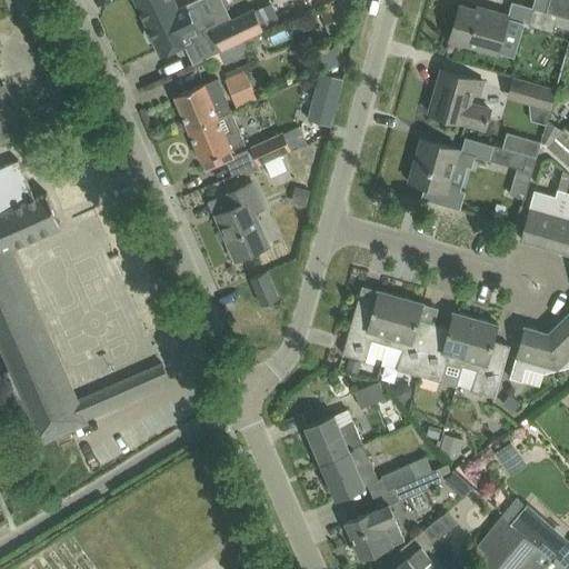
[(136,0),(148,25),(180,10),(179,6),(176,0),(136,0)]
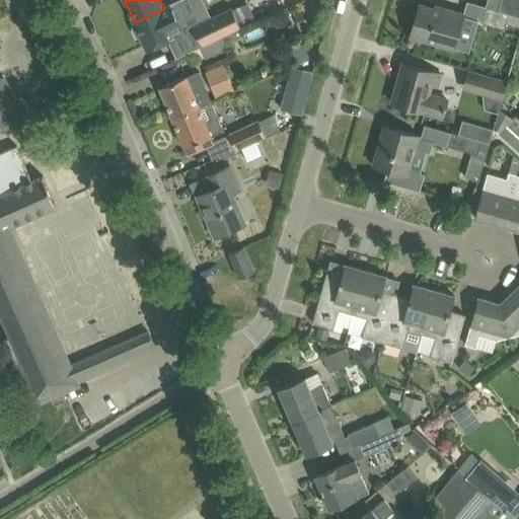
[(135,23),(132,26),(137,36),(141,36),(147,50),(168,40),(190,30),(186,19),(190,18),(180,0),(174,0),(163,5),(164,9),(135,22),(135,23)]
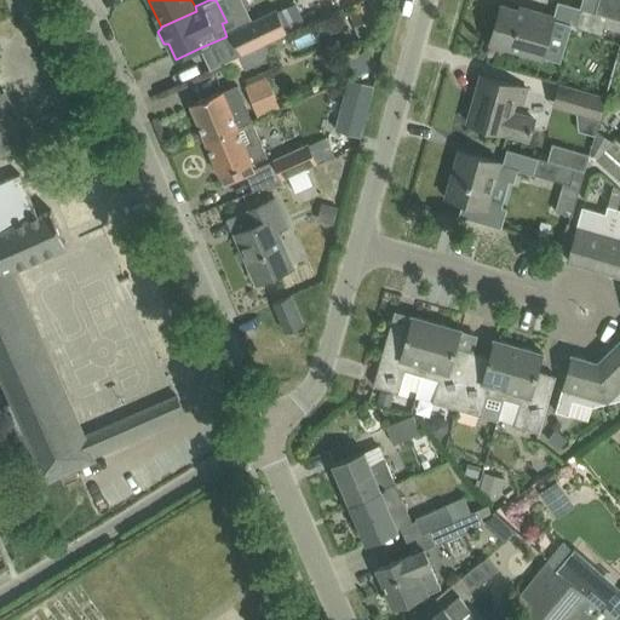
[(331,0),(336,10),(356,0),(331,0)]
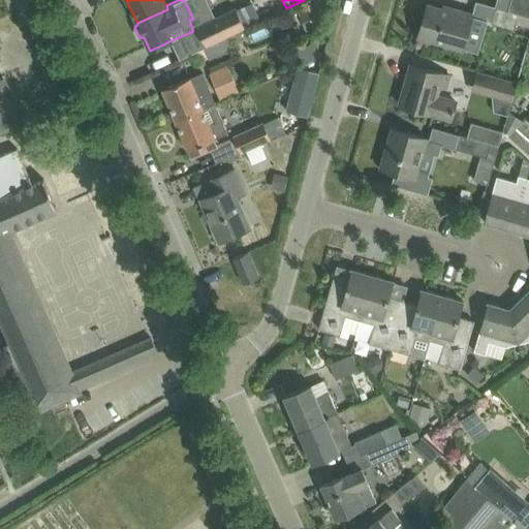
[(528,0),(506,0),(504,7),(528,13),(528,0)]
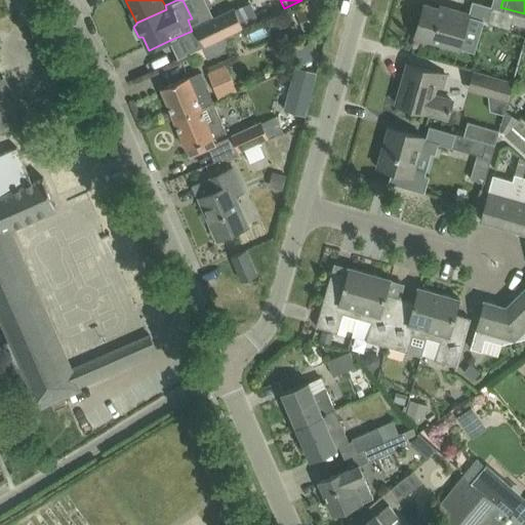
[(207,44),(228,35),(247,26),(238,4),(198,24),(207,44)]
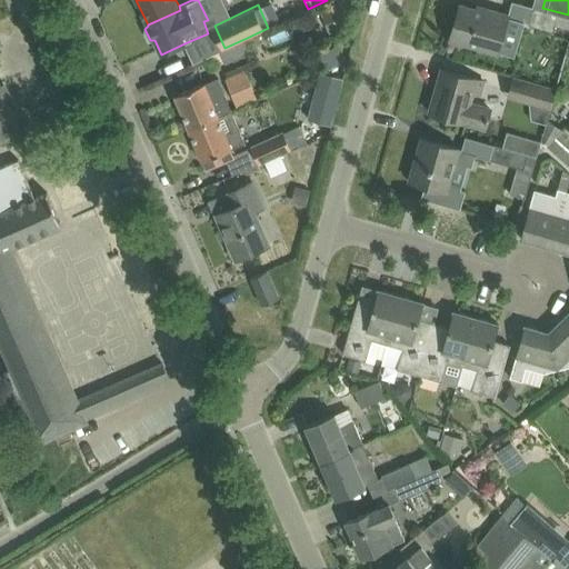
[(450,38),(498,52),(509,15),(487,8),(486,11),(460,5),(450,38)]
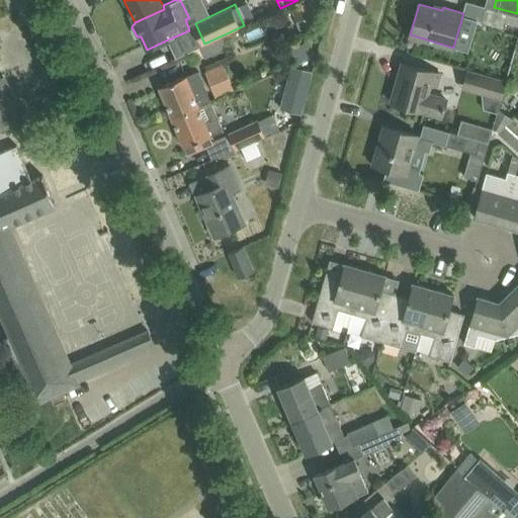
[(482,22),(503,28),(508,12),(486,6),(482,22)]
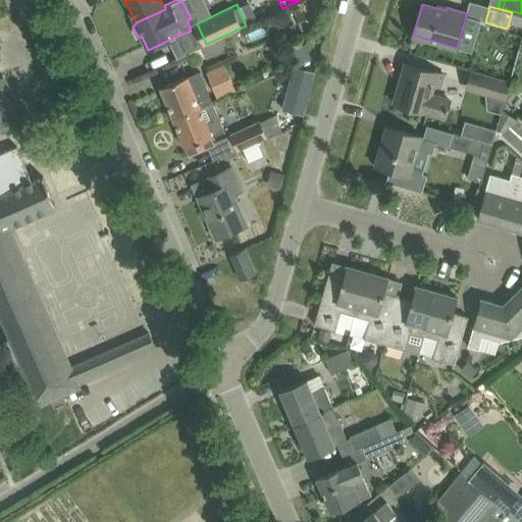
[(303,28),(311,24),(305,11),(298,14),(303,28)]
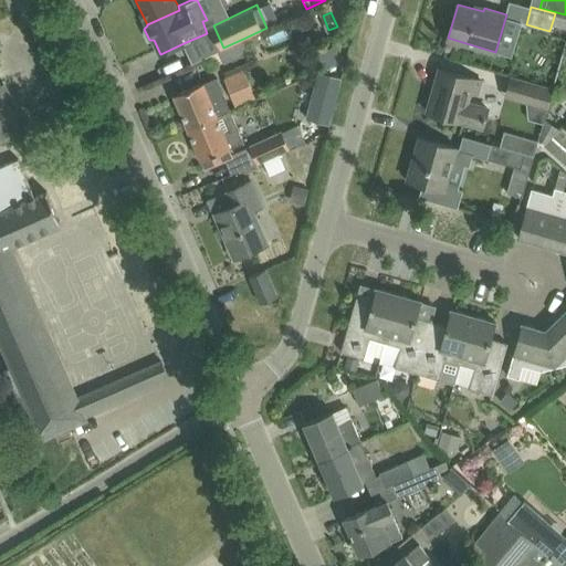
[(245,38),(223,48),(221,49),(228,62),(251,51),(245,38)]
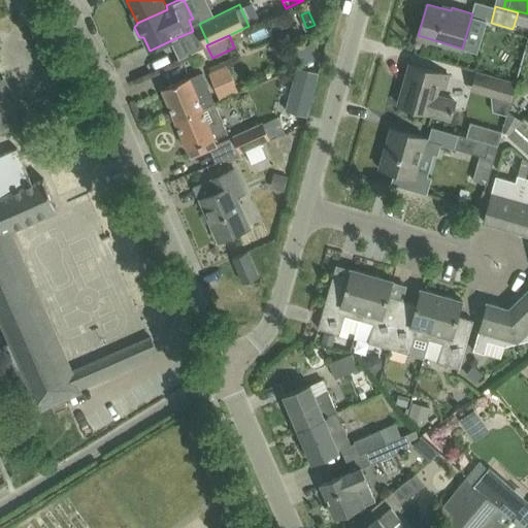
[(397,97),(451,112),(456,92),(444,89),(451,68),(409,57),(397,97)]
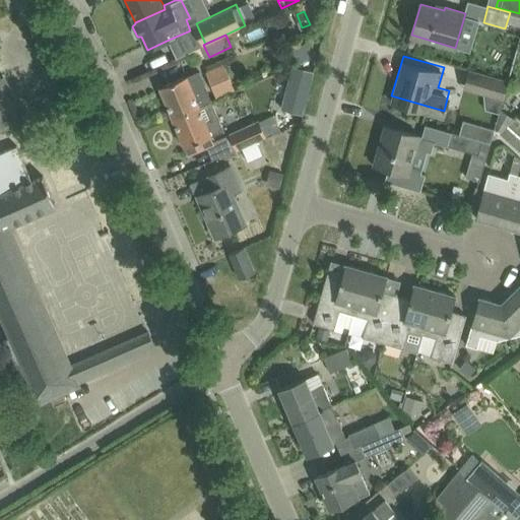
[(281,109),(302,114),(303,114),(314,72),(312,71),(291,66),(281,109)]
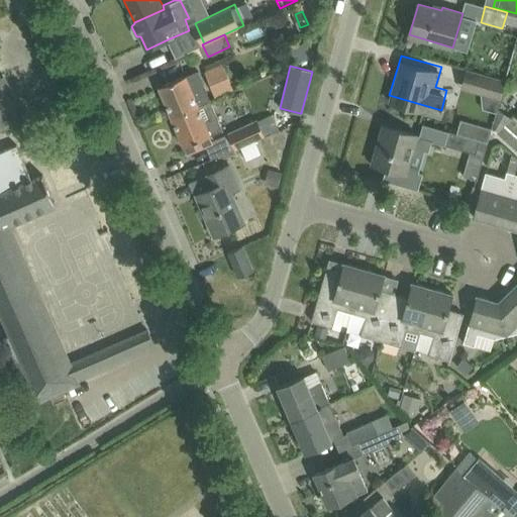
[(463,83),(491,90),(494,77),(468,69),(463,83)]
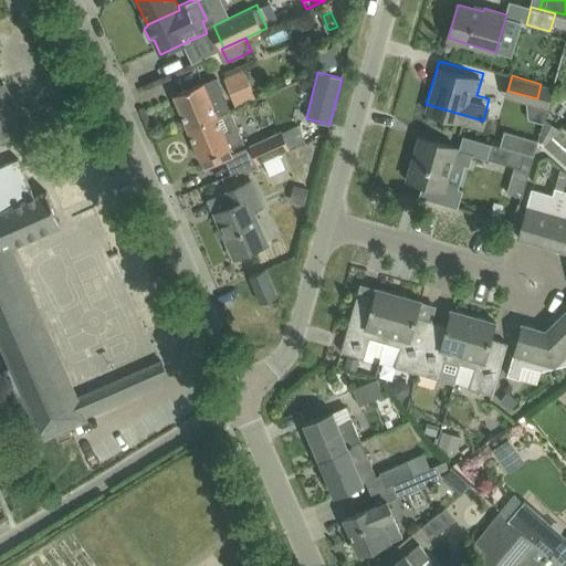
[(218,77),(174,94),(188,127),(217,115),(211,100),(224,94),(218,77)]
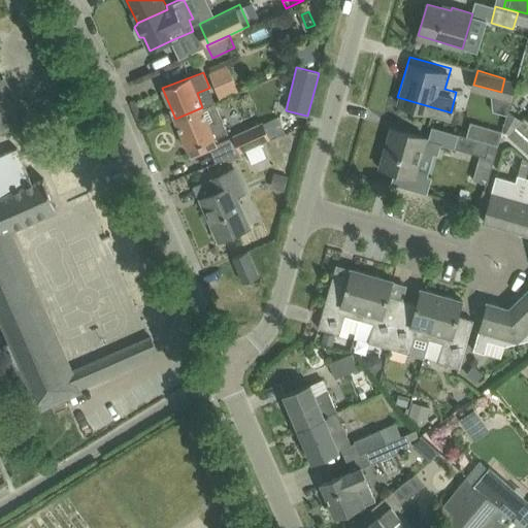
[(0,133),(21,125),(0,76),(0,133)]
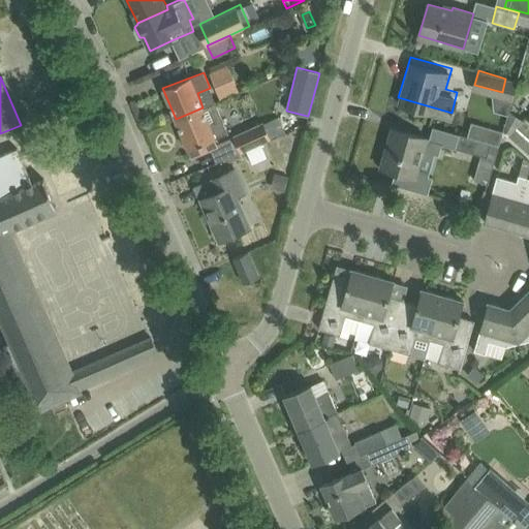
[(215,102),(203,107),(176,119),(188,149),(192,157),(218,147),(215,137),(227,132),(215,102)]
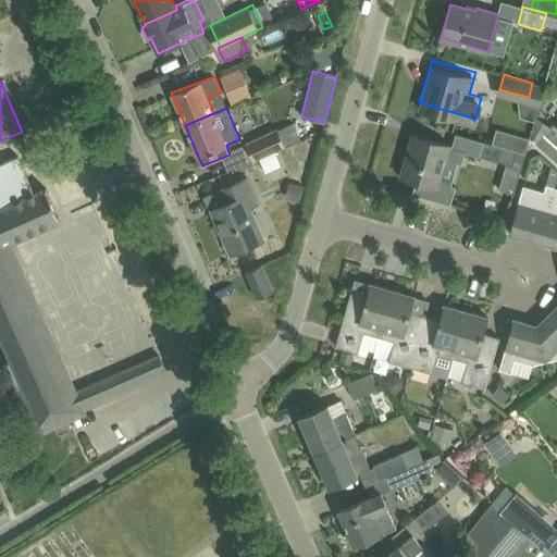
[(536,116),(529,138),(535,141),(552,127),(536,116)]
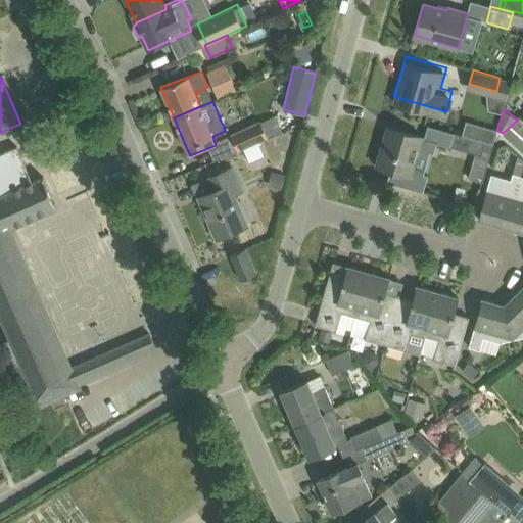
[(467,122),(463,135),(493,144),(496,130),(467,122)]
